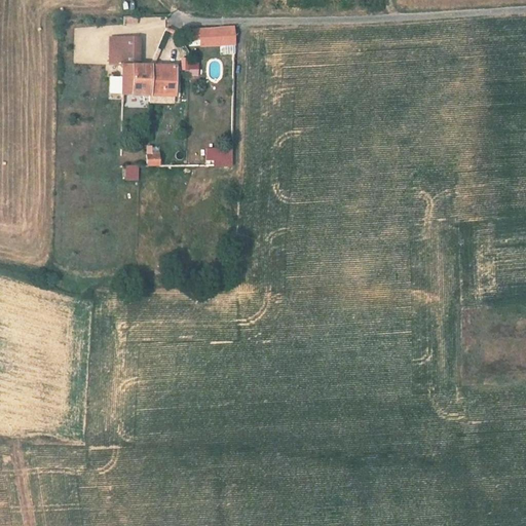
[(128,30),(128,22),(117,21),(117,30),(128,30)]
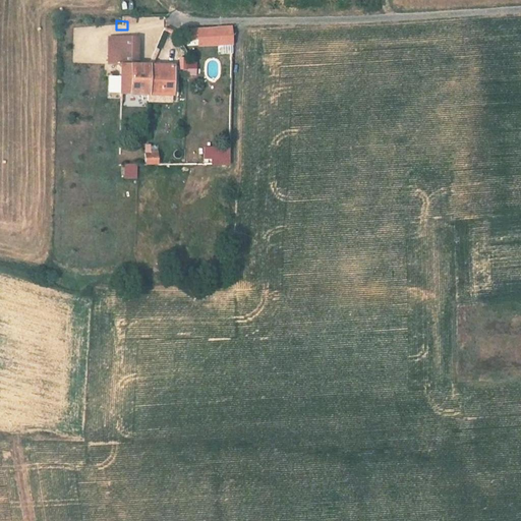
[(198,46),(233,45),(232,26),(197,27),(198,46)]
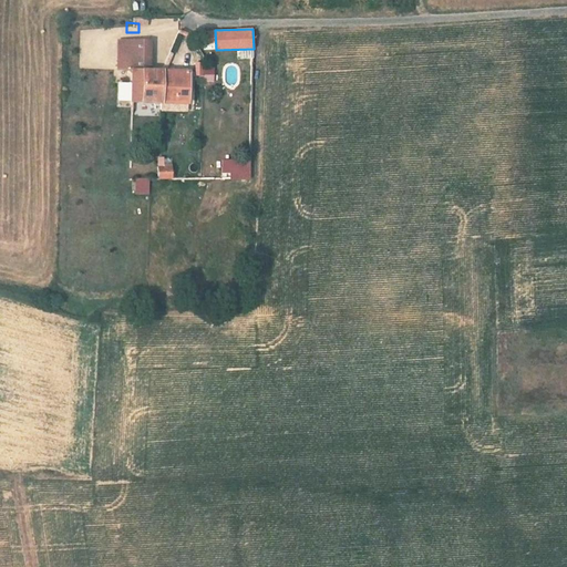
[(205,82),(196,40),(184,41),(193,82),(205,82)]
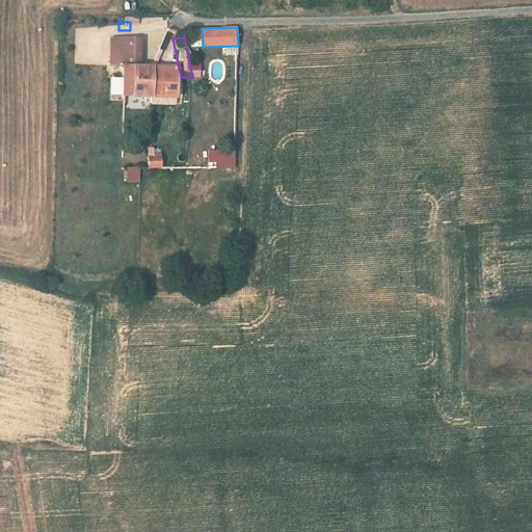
[(152,103),(152,76),(139,75),(139,48),(118,47),(118,103),(152,103)]
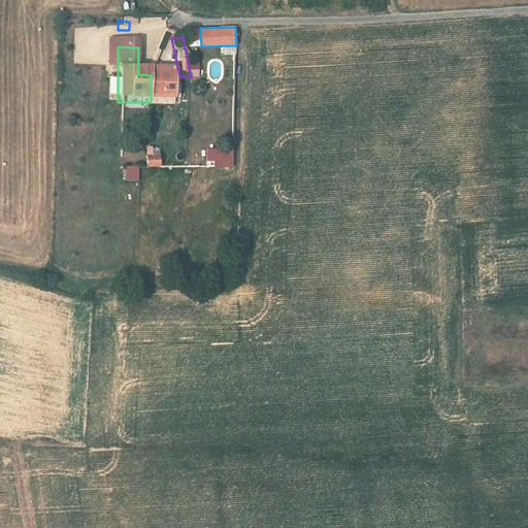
[(170,103),(171,76),(151,75),(151,102),(170,103)]
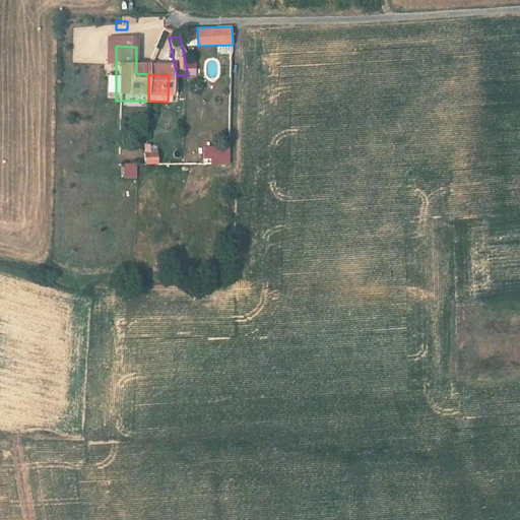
[(144,143),(144,165),(158,165),(158,143),(144,143)]
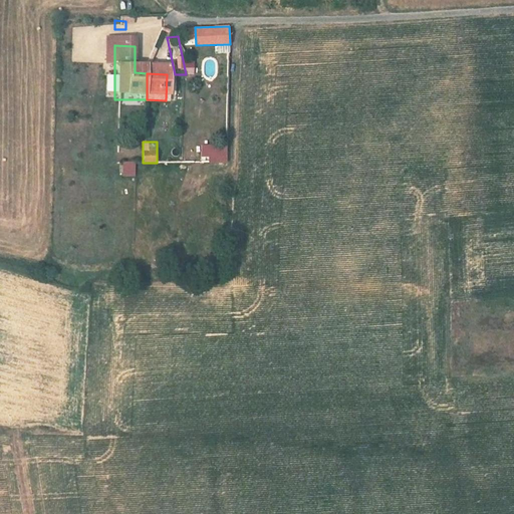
[(120,176),(136,176),(136,162),(120,162),(120,176)]
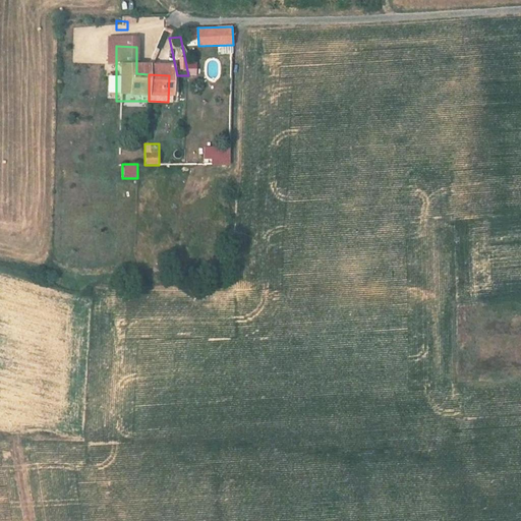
All buildings are outlined.
